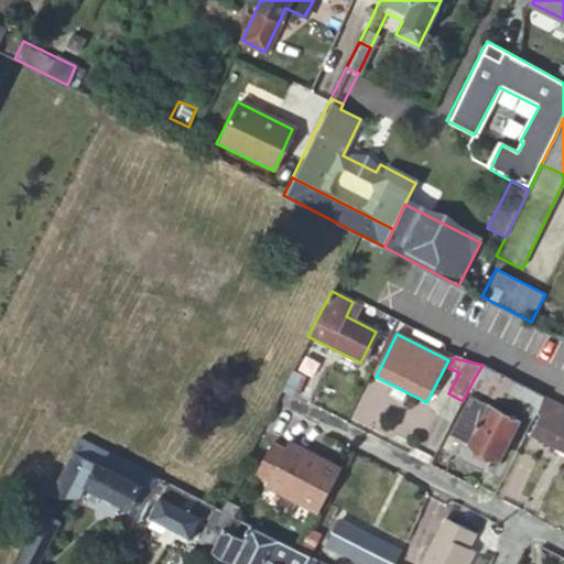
[(544,397),(483,365),(473,381),(535,414),(537,412),(544,397)]
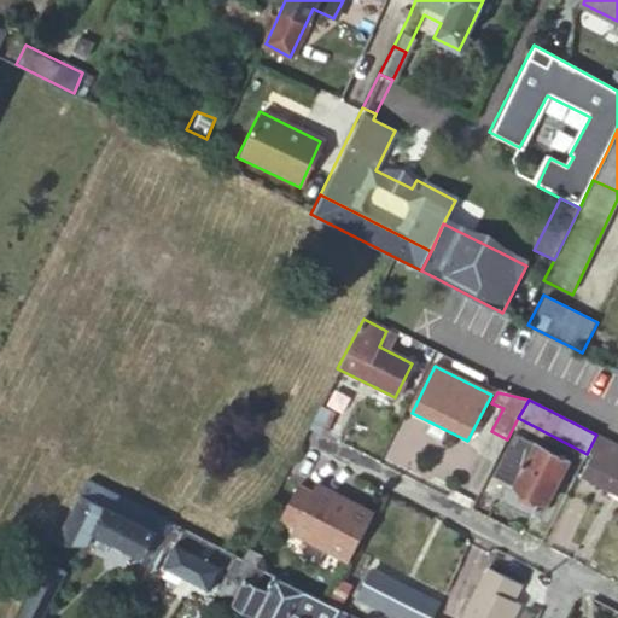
[(320,402),(307,427),(319,435),(327,419),(321,417),(327,406),(320,402)]
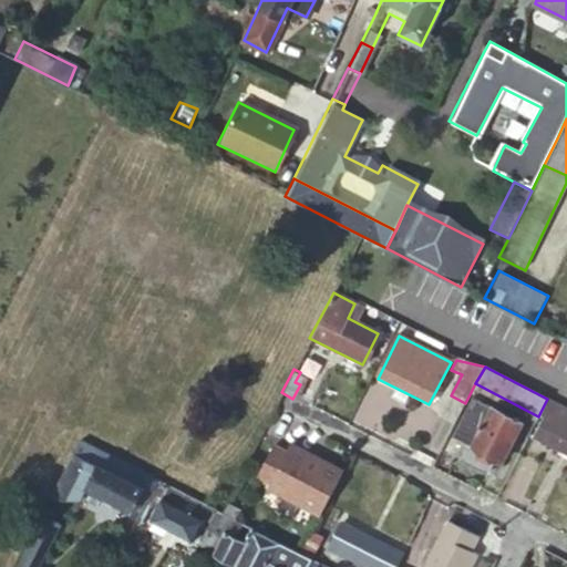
[(295,382),(300,384),(306,374),(300,372),(295,382)]
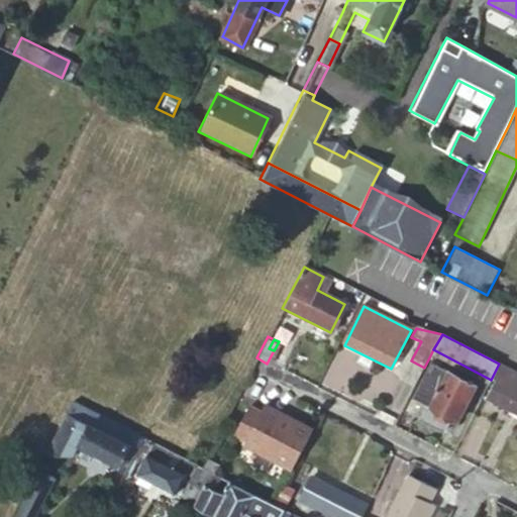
[(478,386),(432,363),(413,397),(428,405),(420,420),(443,432),(452,417),(459,422),(478,386)]
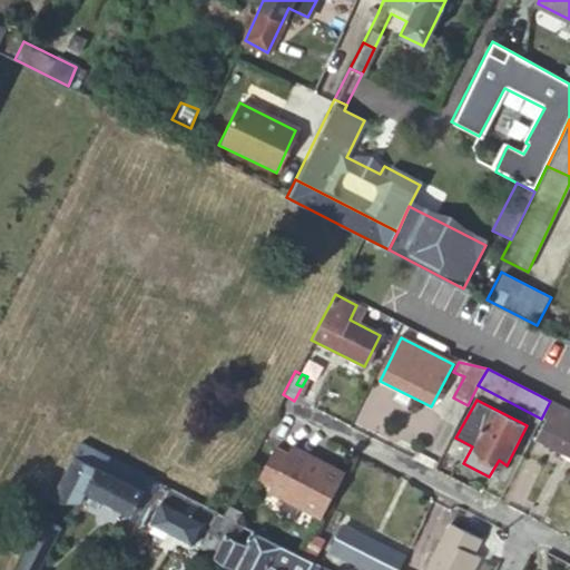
[(569,411),(550,401),(542,416),(548,420),(537,441),(569,457),(569,411)]
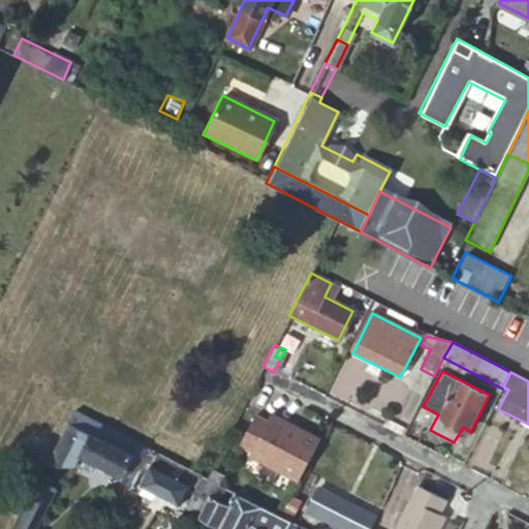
[(75,410),(68,423),(95,437),(101,440),(109,427),(75,410)]
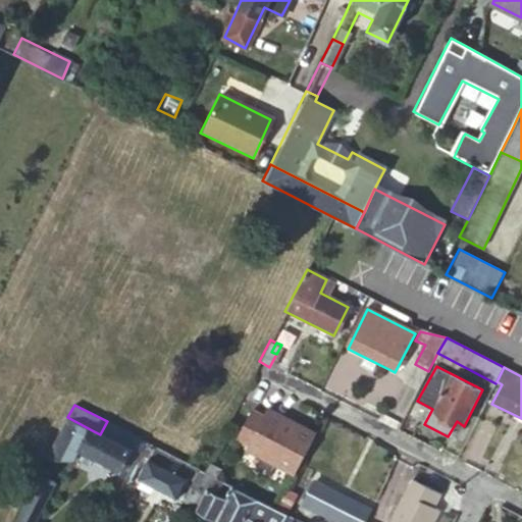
[(246,442),(261,413),(249,407),(233,436),(246,442)]
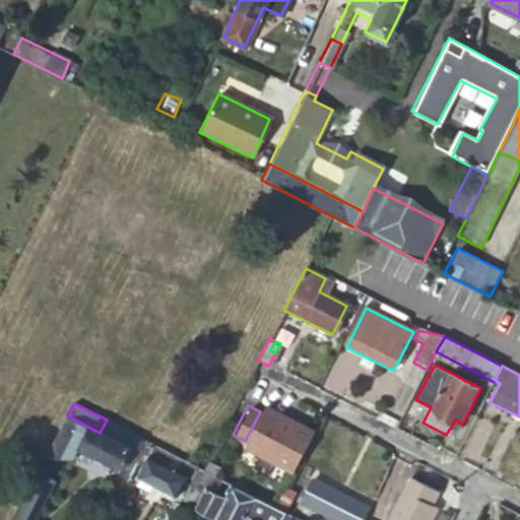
[(243,447),(291,471),(314,429),(264,405),(260,411),(245,441),(243,447)]
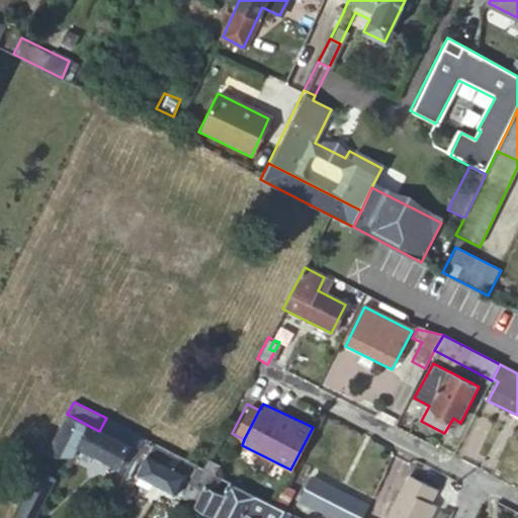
[(76,460),(81,450),(93,428),(67,414),(47,453),(55,457),(76,460)]
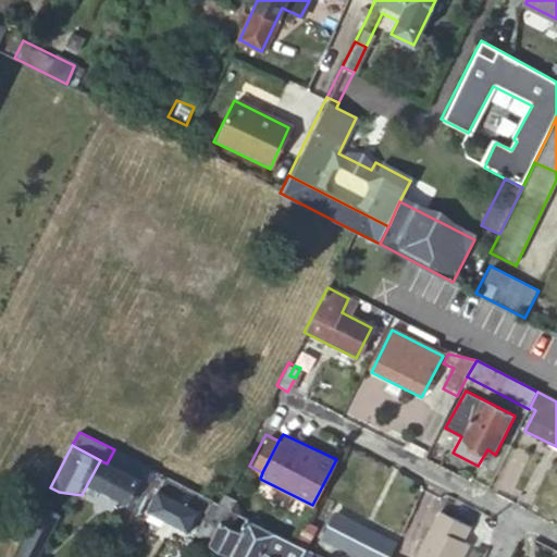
[(107,463),(100,460),(87,484),(131,506),(141,486),(146,487),(139,497),(144,499),(158,472),(114,449),(107,463)]
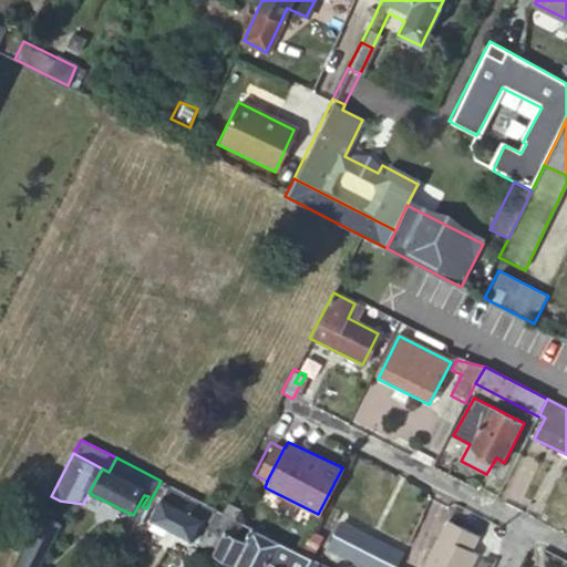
[(161,481),(146,508),(157,514),(150,528),(191,550),(204,527),(208,529),(217,511),(205,504),(161,481)]
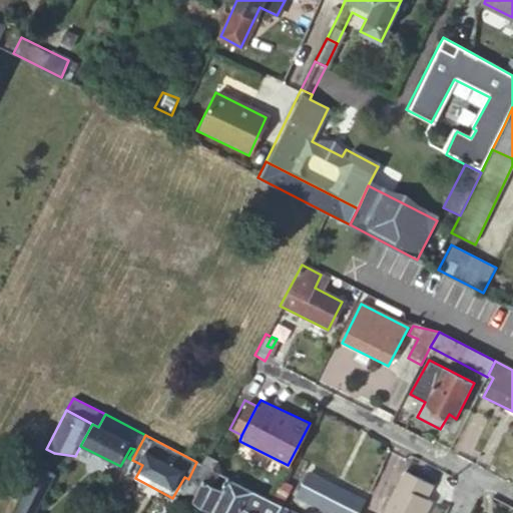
[(134,449),(130,448),(120,466),(117,472),(124,475),(132,460),(128,458),(134,449)]
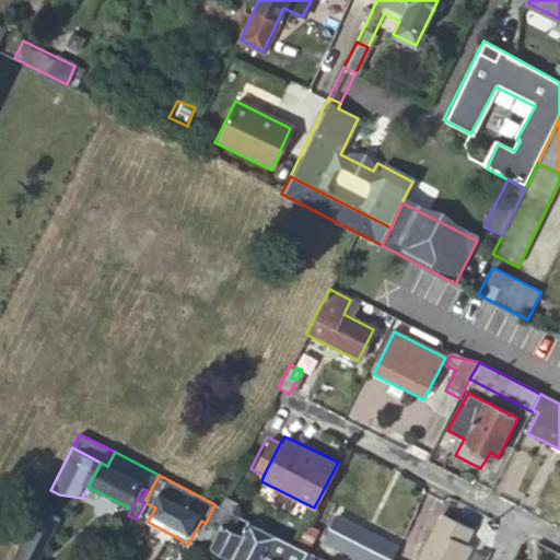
[(206,523),(197,540),(234,559),(302,559),(306,551),(294,545),(217,505),(214,504),(206,523)]
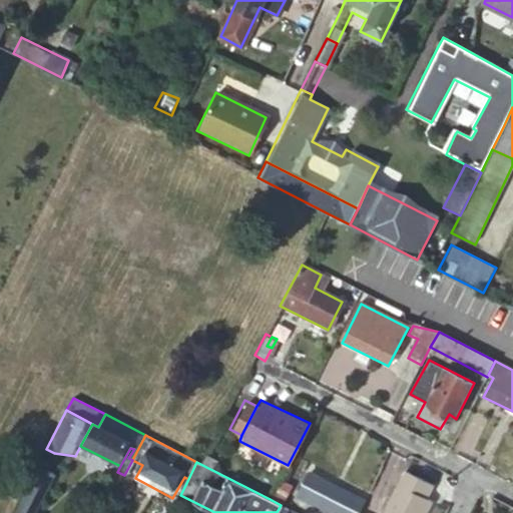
[(39,468),(33,480),(47,487),(53,475),(39,468)]
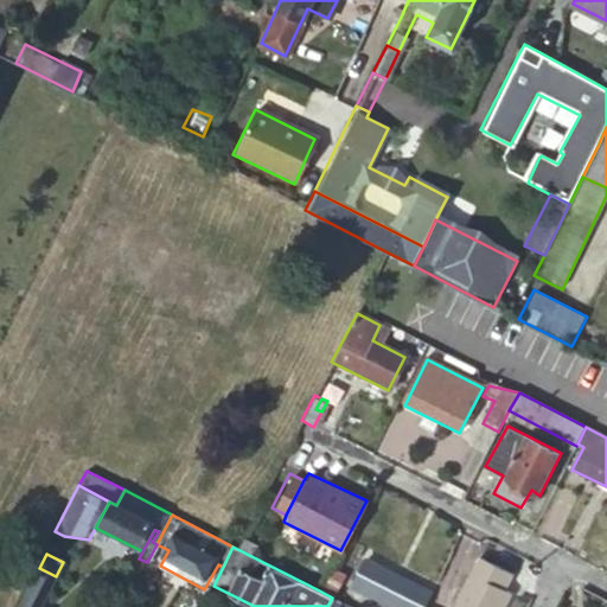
[(510,574),(479,558),(452,606),(499,606),(508,593),(502,589),(510,574)]
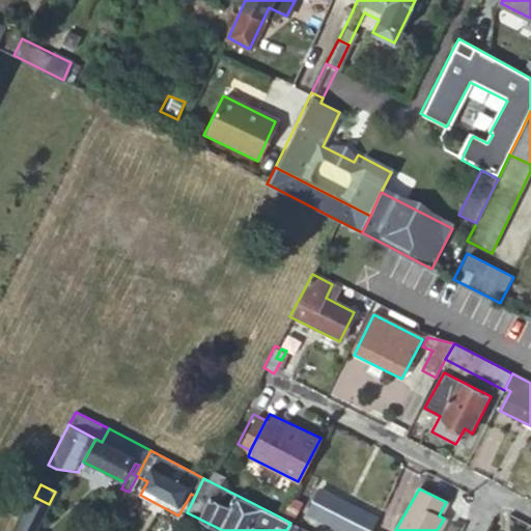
[(306,513),(338,530),(367,530),(368,530),(374,519),(318,490),(306,513)]
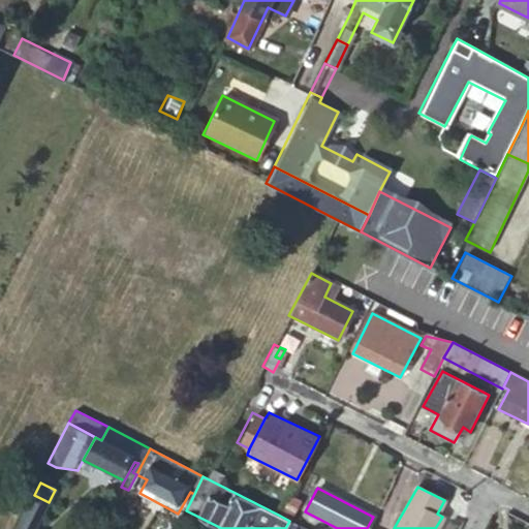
[(288,494),(278,515),(289,521),(300,499),(288,494)]
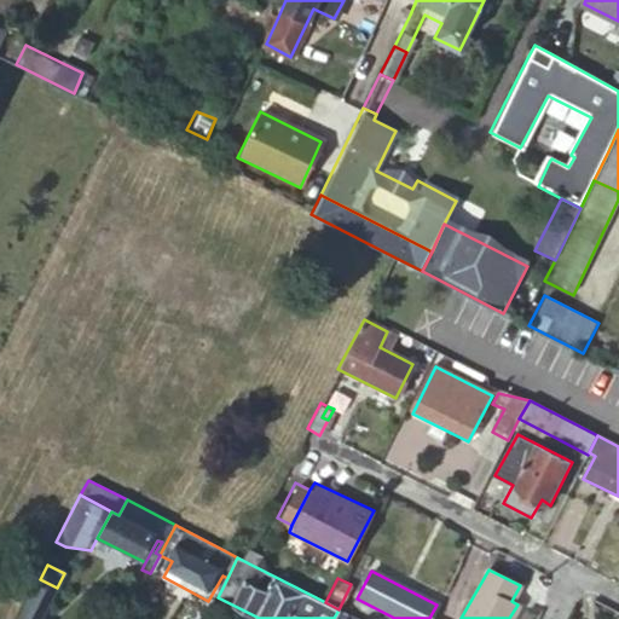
[(39,618),(57,588),(40,579),(23,611),(38,618),(39,618)]
